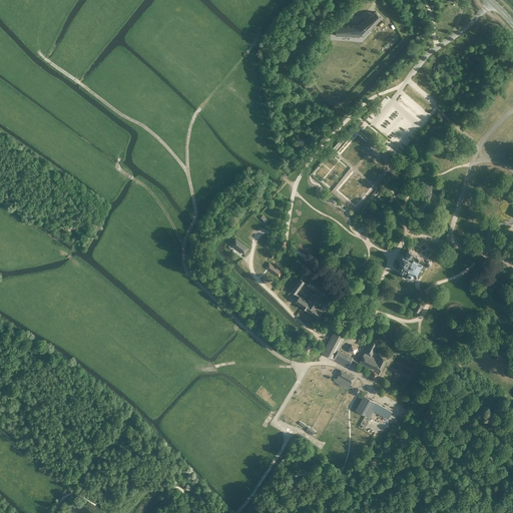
[(336,26),(336,35),(359,37),(359,36),(363,36),(363,37),(382,19),(376,12),(359,25),(336,26)]
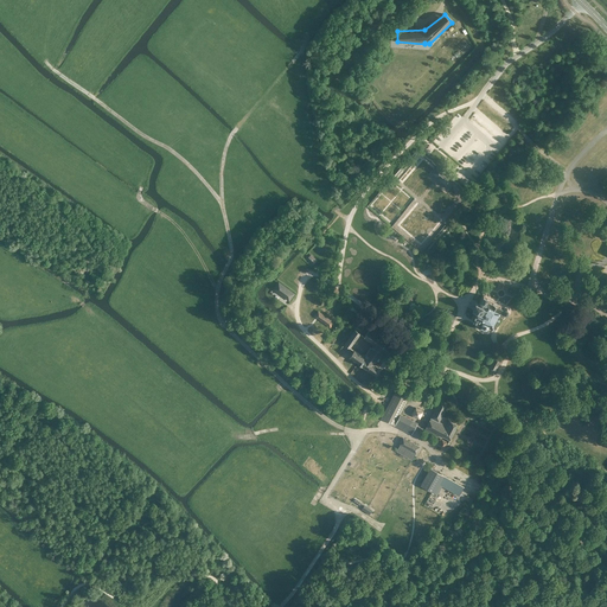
[(433,173),(446,185),(452,179),(453,178),(439,166),(438,166),(433,173)]
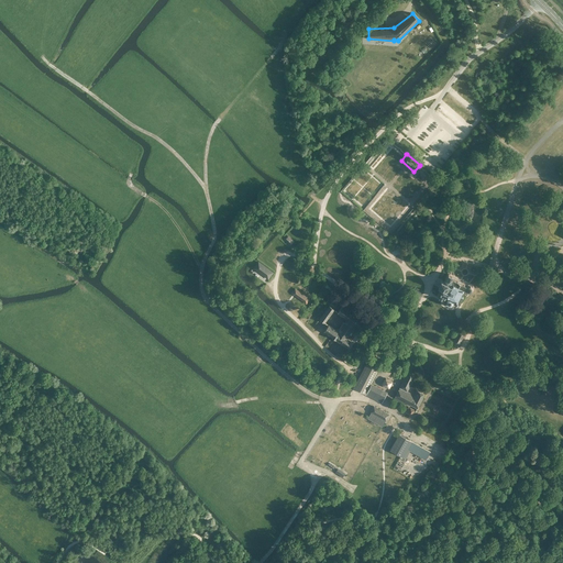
[(285,240),(290,244),(295,240),(288,235),(285,240)]
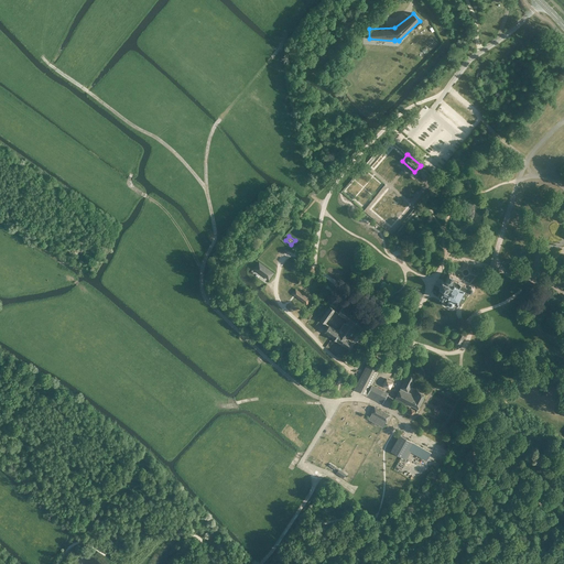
[(253,269),(269,280),(274,273),(259,261),(253,269)]
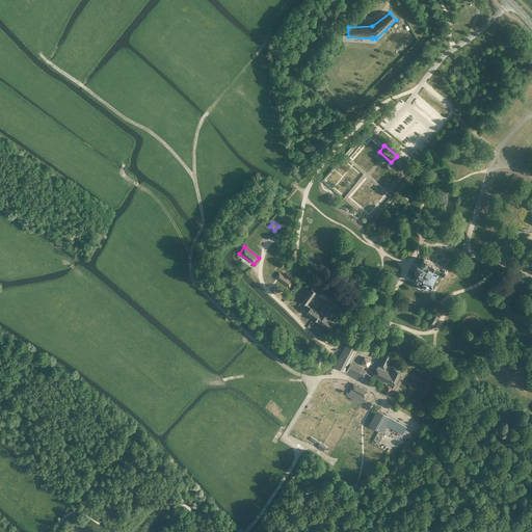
[(445,273),(446,272),(445,271),(444,271),(443,271),(442,271),(427,263),(428,261),(424,259),(420,266),(417,264),(414,270),(418,272),(416,275),(415,275),(414,277),(414,280),(416,281),(418,280),(423,282),(422,284),(421,284),(420,284),(419,285),(419,286),(420,286),(421,286),(422,286),(425,288),(425,289),(426,290),(427,290),(427,289),(428,288),(427,287),(429,285),(433,287),(439,276),(442,277),(444,274),(445,274),(445,273)]
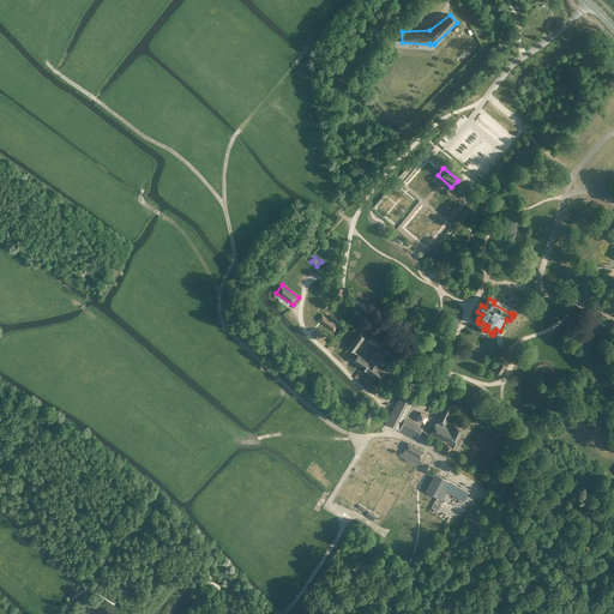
[(338,326),(321,314),(318,319),(335,332),(338,326)]
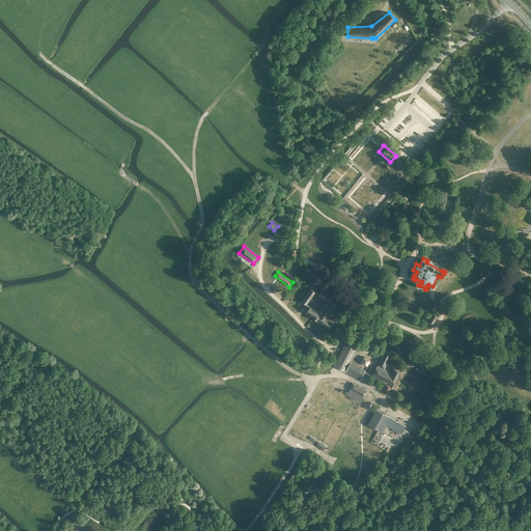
[(310,287),(301,301),(306,305),(315,291),(310,287)]
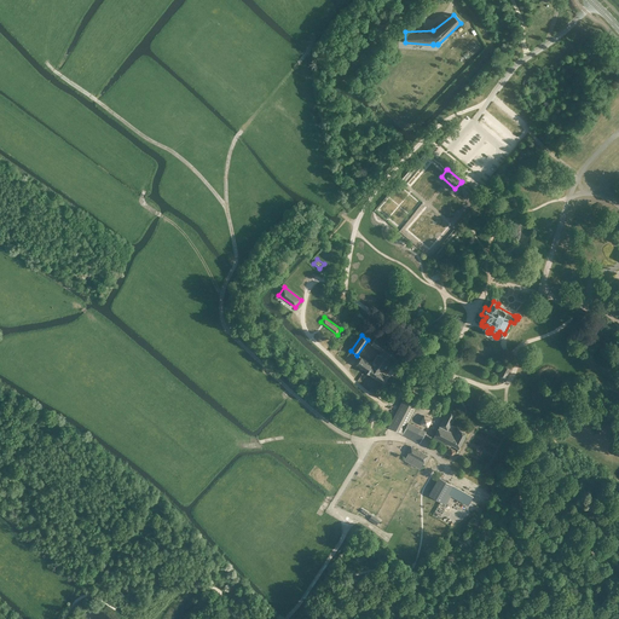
[(371,364),(360,357),(356,364),(380,382),(385,375),(380,372),(391,358),(394,360),(399,354),(375,336),(370,342),(371,343),(381,351),(371,364)]
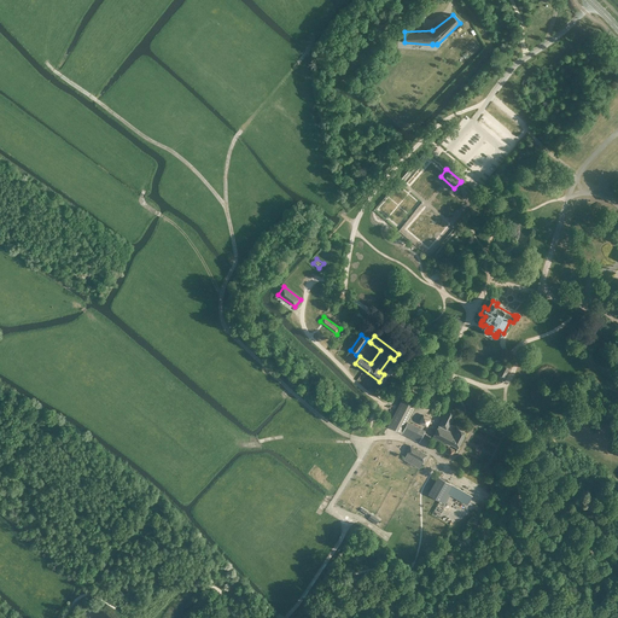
[(337,340),(332,347),(337,350),(342,345),(337,340)]
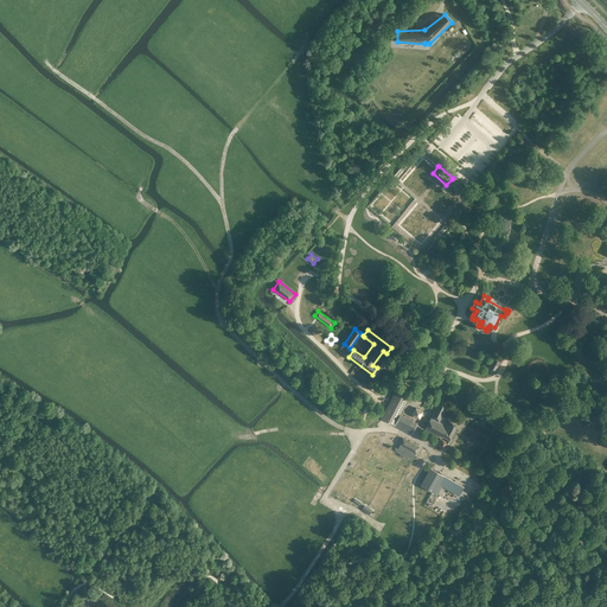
[(494,357),(489,368),(496,371),(502,360),(494,357)]
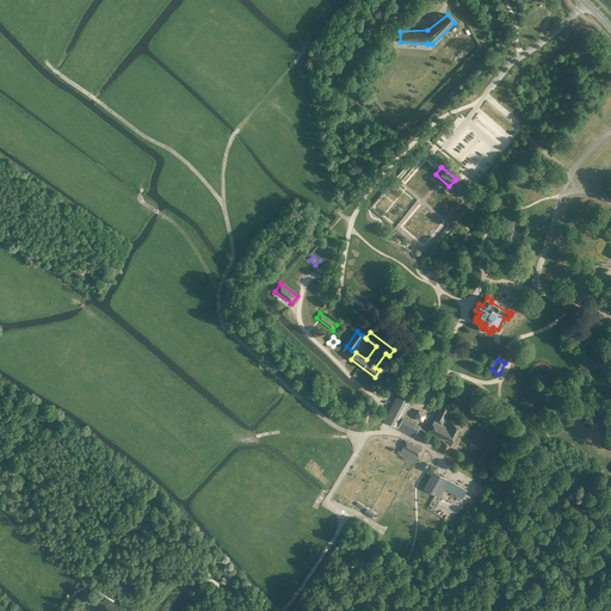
[(412,402),(397,395),(384,420),(397,427),(403,418),(412,402)]
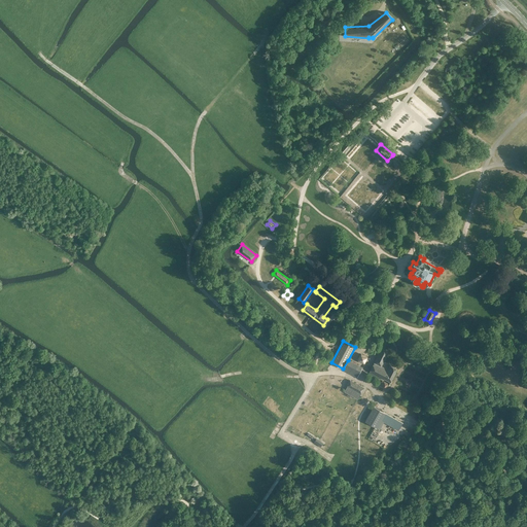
[(390,382),(396,369),(389,365),(387,370),(380,366),(387,351),(381,348),(370,372),(383,379),(383,378),(388,381),(387,383),(382,381),(379,385),(385,388),(387,384),(389,385),(390,383),(390,382)]
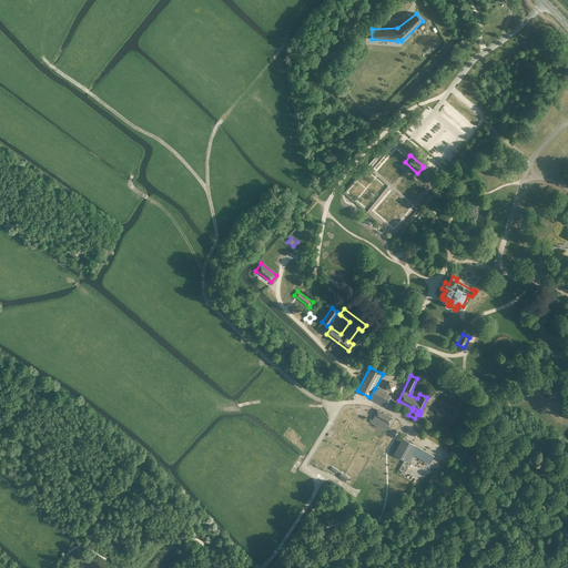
[(392,392),(396,385),(388,381),(385,388),(392,392)]
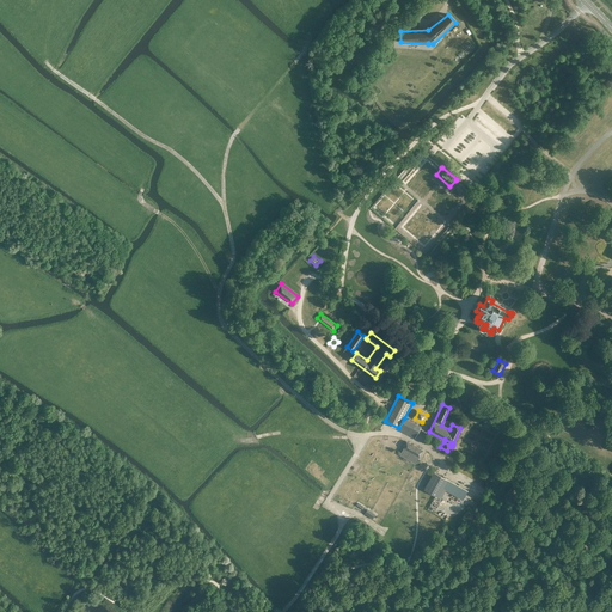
[(404,418),(398,428),(416,438),(422,428),(404,418)]
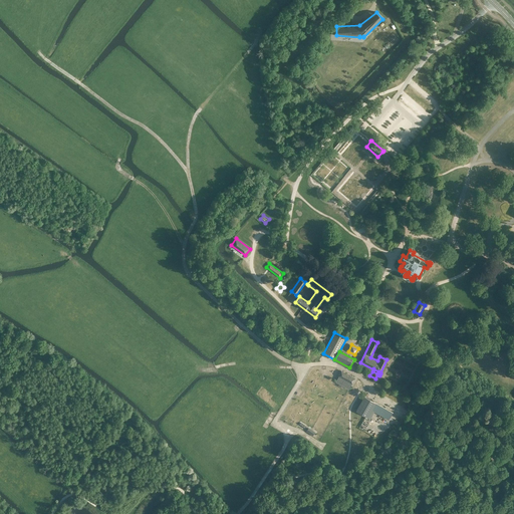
[(339,376),(336,381),(339,383),(338,386),(341,388),(342,384),(348,389),(351,382),(354,378),(341,370),(338,375),(339,376)]
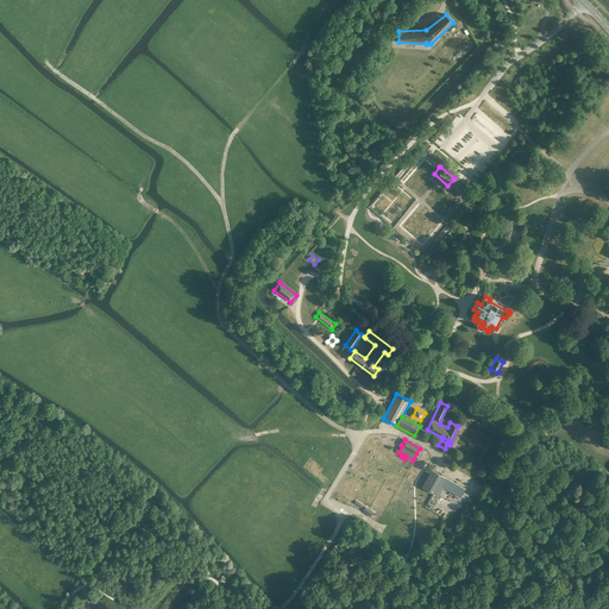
[(438,494),(443,487),(444,483),(462,494),(466,485),(439,470),(432,466),(422,483),(438,494)]
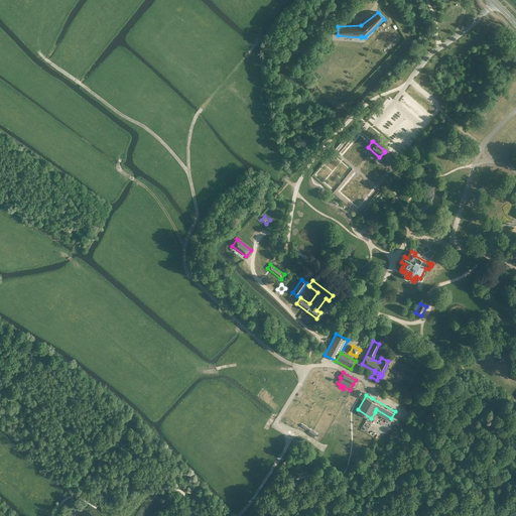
[(309,429),(307,433),(313,437),(316,433),(309,429)]
